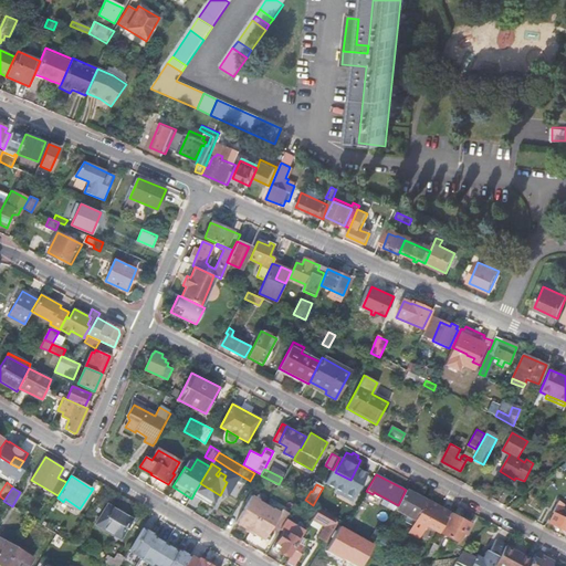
[(406,490),(398,505),(396,509),(415,520),(416,517),(426,500),(406,490)]
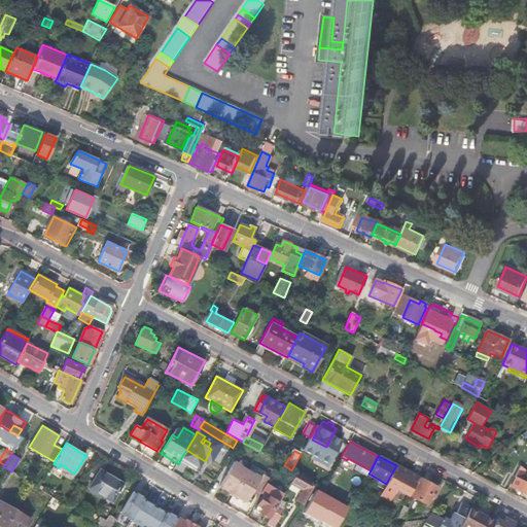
[(187,462),(181,458),(178,464),(173,472),(179,476),(187,462)]
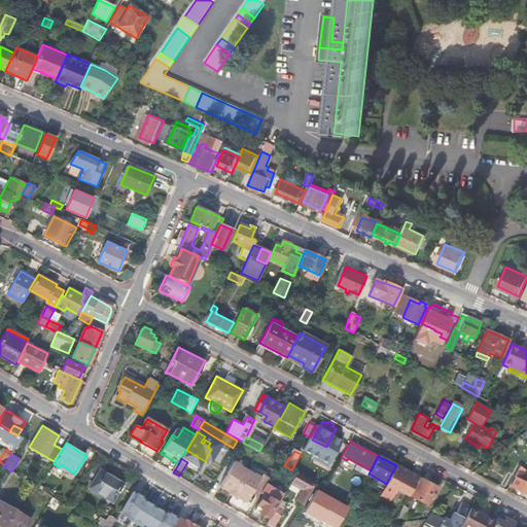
[(305,461),(300,458),(293,469),(300,473),(304,466),(302,465),(305,461)]
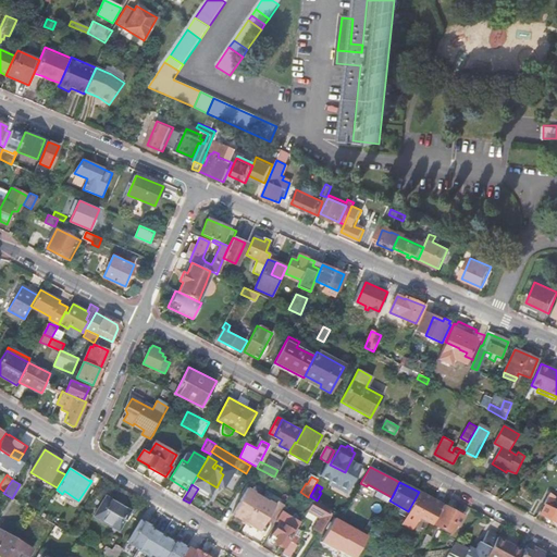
[(274,524),(275,520),(281,511),(285,506),(279,502),(276,505),(269,500),(268,502),(255,494),(255,492),(248,489),(232,515),(242,521),(240,522),(248,527),(249,525),(260,532),(264,523),(267,520),(274,524)]
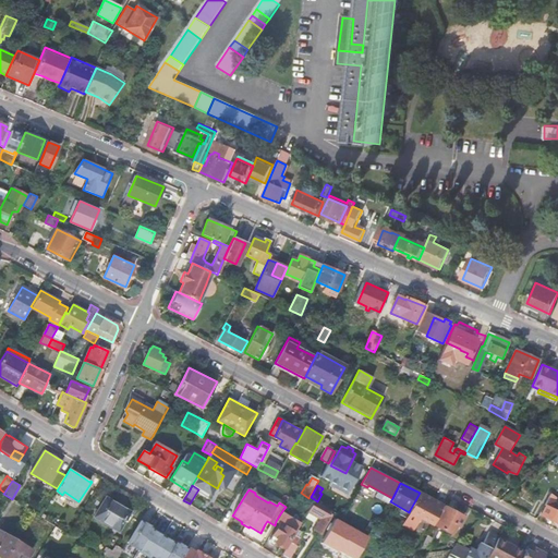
[(439,501),(421,490),(420,493),(410,510),(429,520),(439,501)]
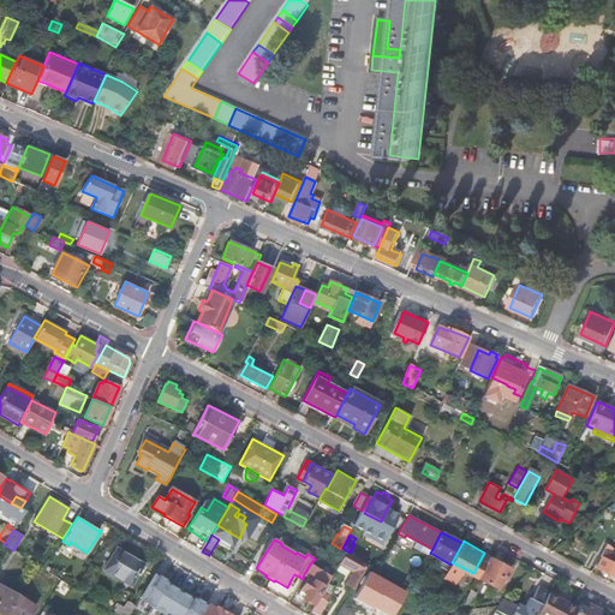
[(142,567),(133,562),(136,560),(117,548),(105,569),(131,585),(142,567)]
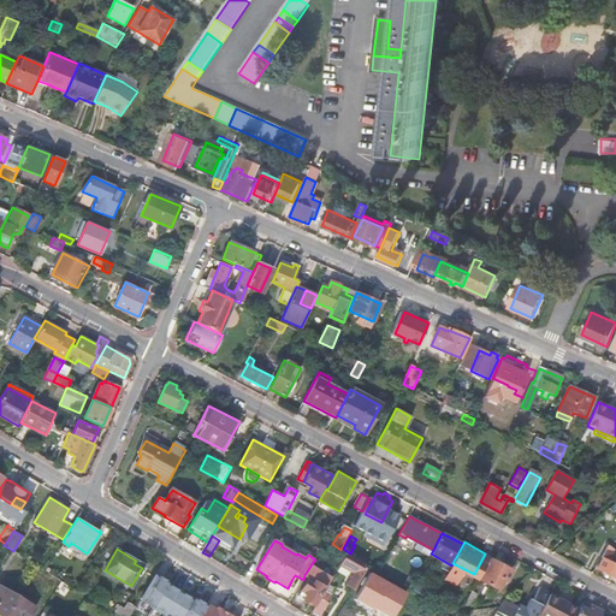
[(598,569),(615,579),(615,564),(615,566),(609,562),(614,554),(606,550),(602,558),(604,560),(598,569)]
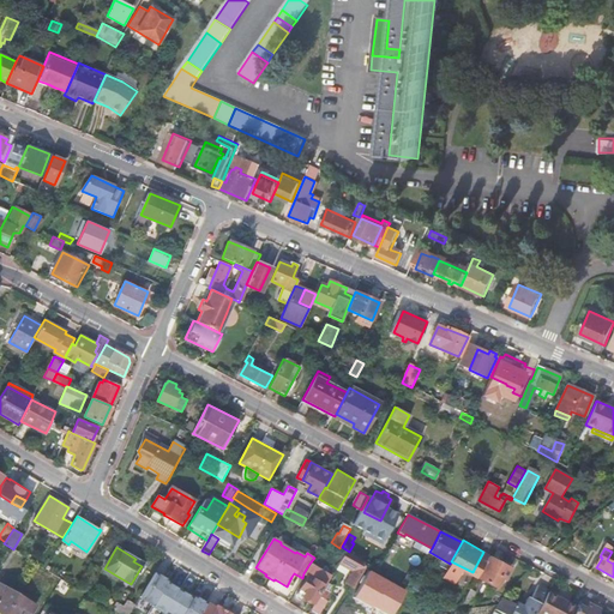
[(360,573),(366,565),(367,563),(345,552),(338,563),(351,570),(344,582),(353,587),(360,573)]
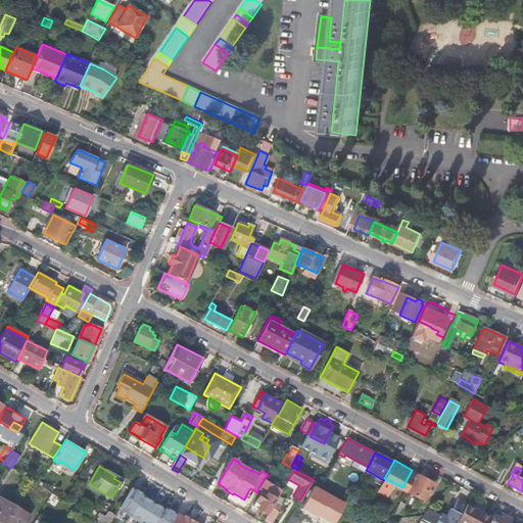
[(435,485),(416,475),(407,491),(423,501),(428,492),(430,494),(435,485)]
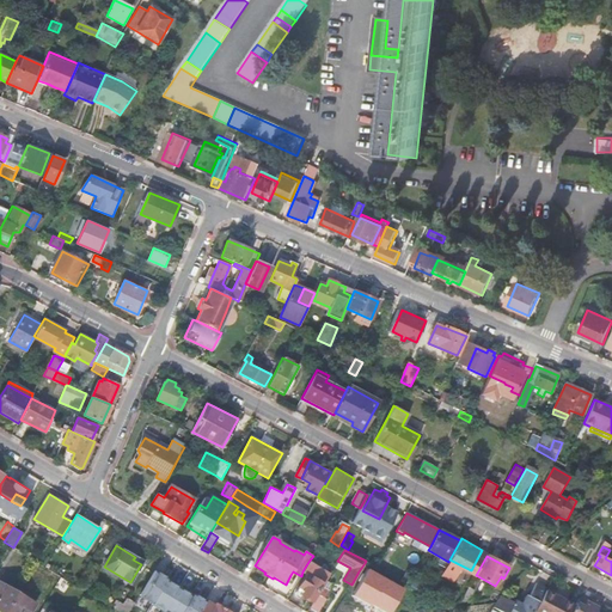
[(380,573),(365,563),(359,571),(375,581),(380,573)]
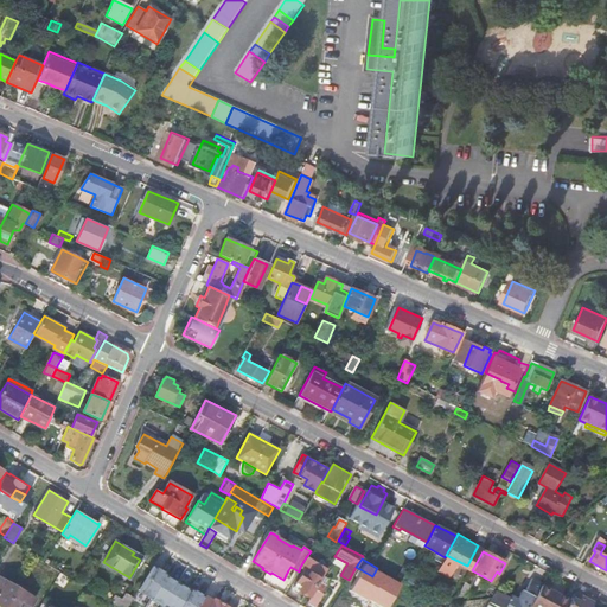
[(321,580),(323,576),(326,570),(310,560),(304,569),(295,585),(300,587),(299,590),(310,596),(319,579),(321,580)]
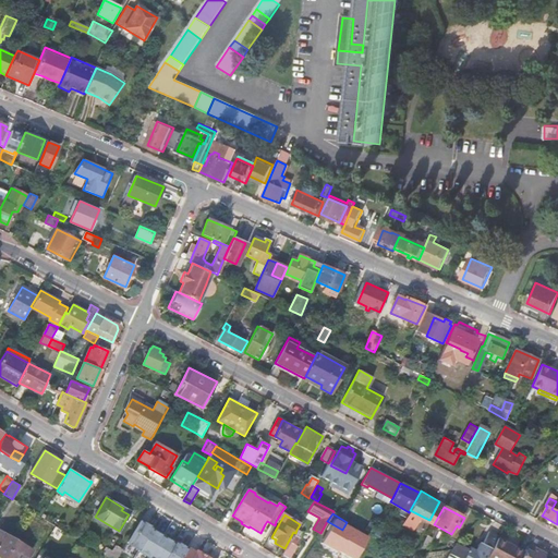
[(366,530),(373,533),(377,526),(370,523),(366,530)]
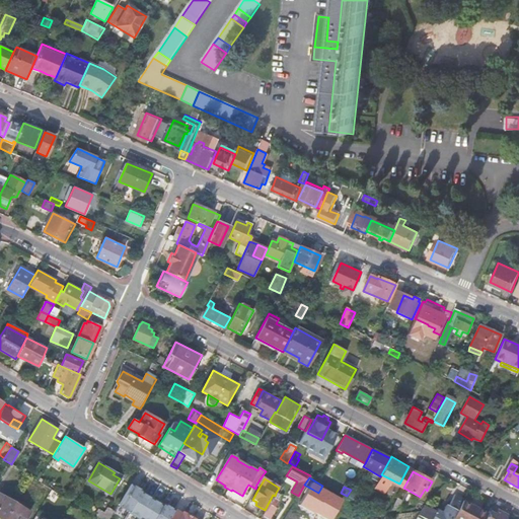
[(122,506),(143,518),(152,501),(132,489),(122,506)]
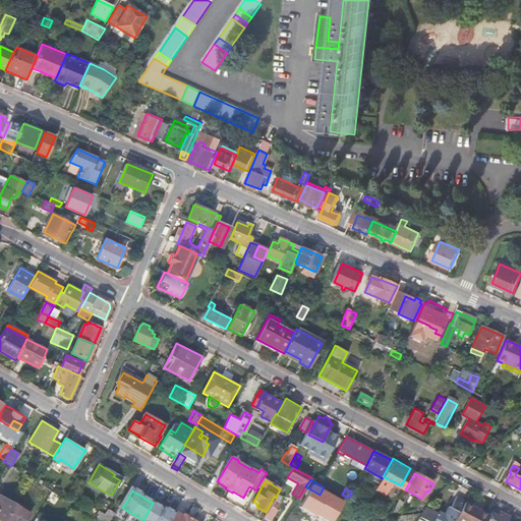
[(360,495),(354,490),(349,499),(356,503),(360,495)]
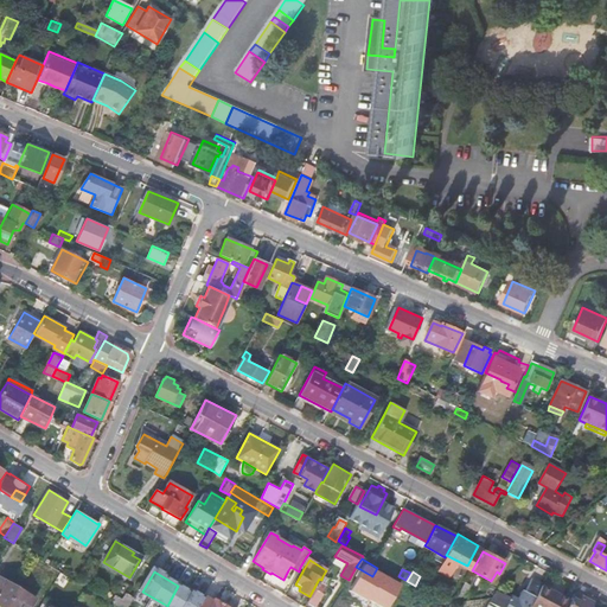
[(323,576),(321,580),(319,582),(325,586),(328,580),(323,576)]
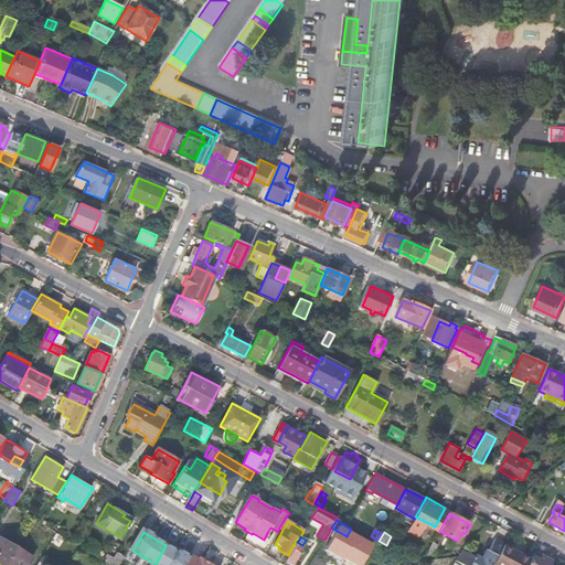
[(0,537),(0,564),(3,564),(14,546),(0,537)]
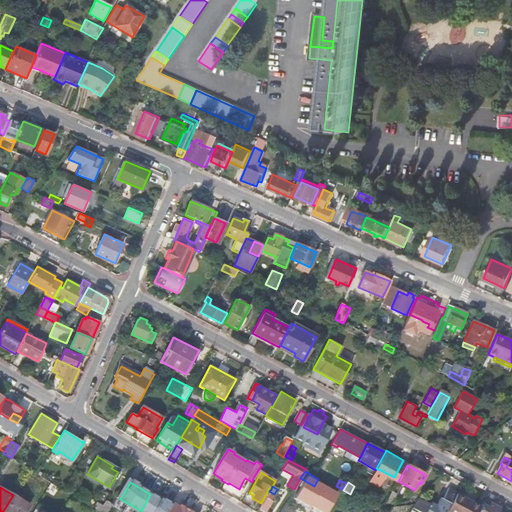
[(447,511),(457,494),(458,491),(449,487),(444,498),(441,496),(437,503),(431,501),(430,503),(420,497),(419,498),(415,505),(413,508),(419,511),(447,511)]
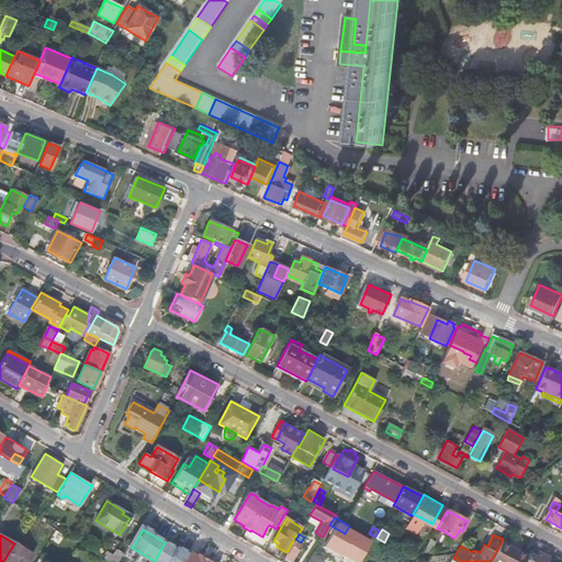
[(301,542),(295,539),(284,558),(292,561),(299,550),(298,550),(301,542)]
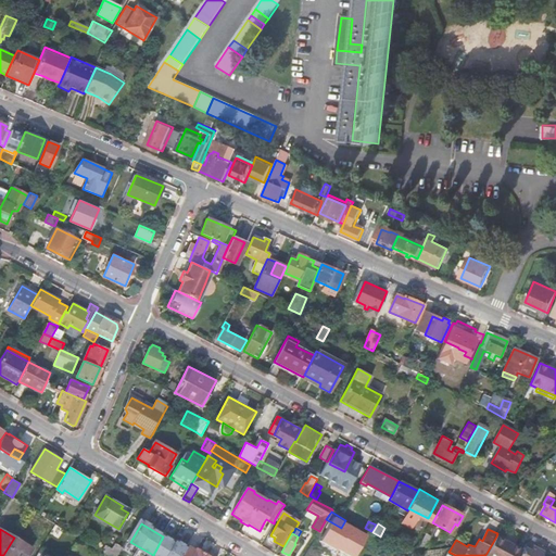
[(431,536),(426,533),(420,544),(419,547),(426,546),(427,543),(431,536)]
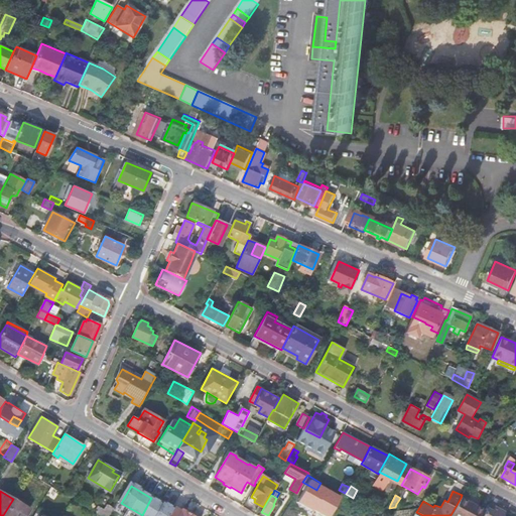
[(450,515),(482,515),(486,511),(474,505),(473,506),(468,503),(469,502),(461,498),(450,515)]
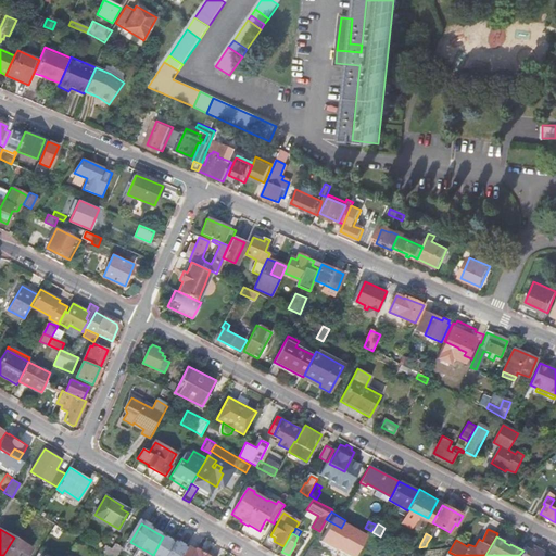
[(26,555),(32,548),(14,538),(3,555),(26,555)]
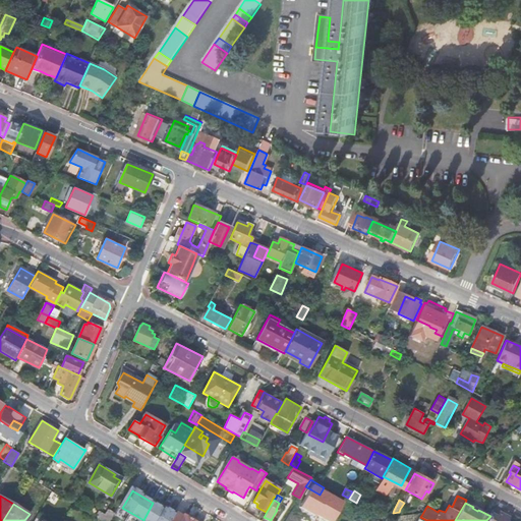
[(106,514),(109,508),(104,505),(100,510),(106,514)]
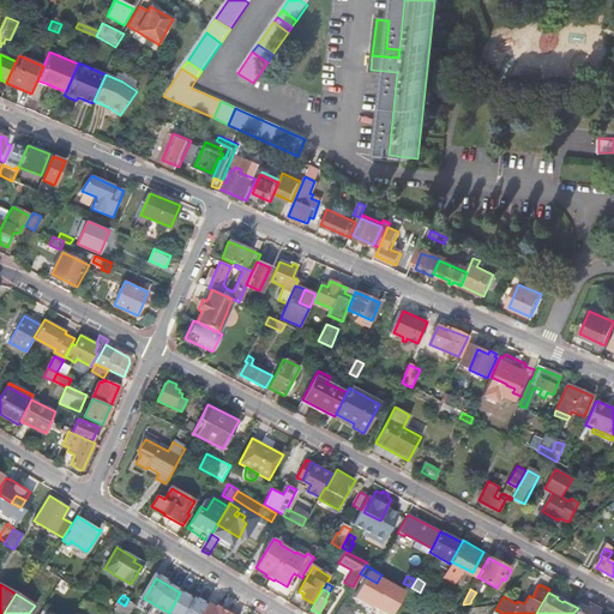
[(114,608),(122,613),(130,613),(137,603),(128,599),(125,606),(118,601),(114,608)]
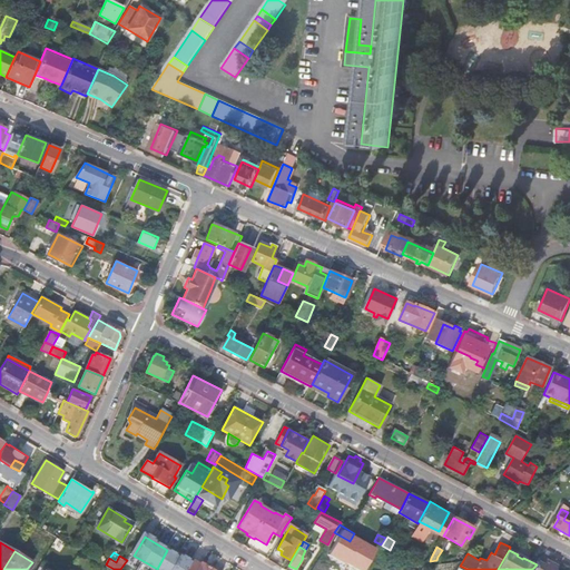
[(156,569),(157,569),(134,556),(130,561),(145,569),(156,569)]
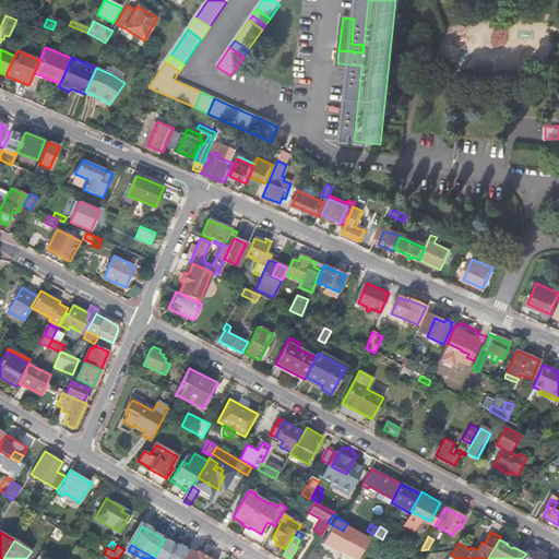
[(343,558),(323,547),(316,558),(343,558)]
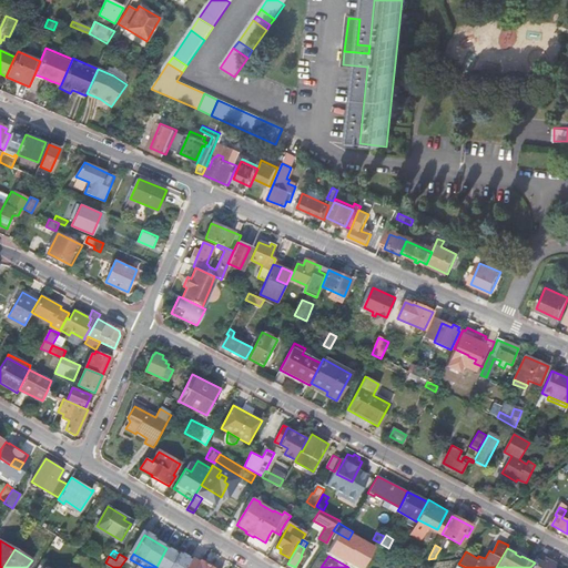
[(184,567),(188,564),(175,557),(168,567),(184,567)]
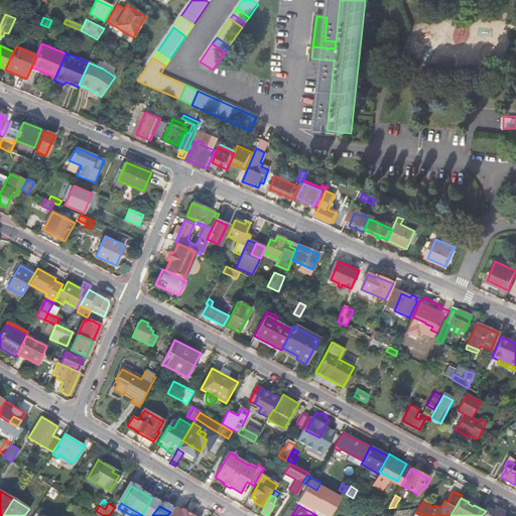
[(173,506),(170,512),(167,515),(194,515),(195,515),(194,515),(190,513),(185,510),(182,509),(181,508),(180,510),(173,506)]
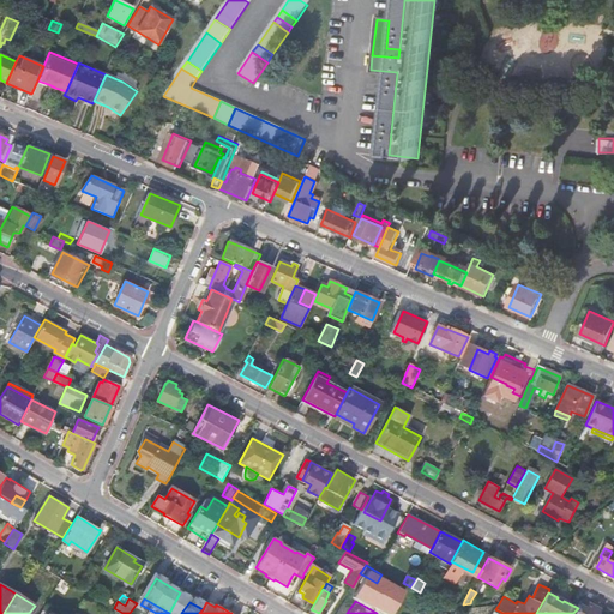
[(585,608),(579,605),(578,608),(573,613),(597,613),(596,613),(599,608),(589,602),(585,608)]
